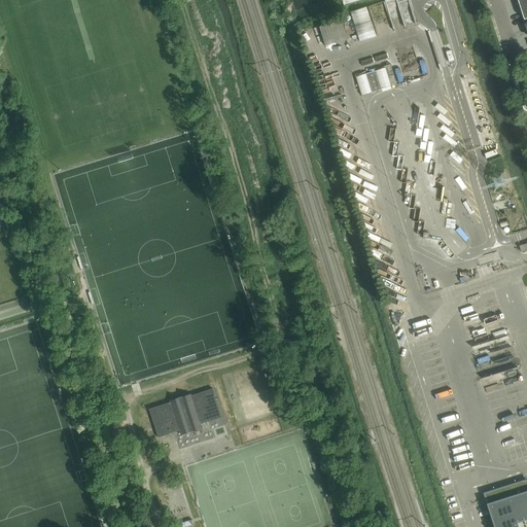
[(398,0),(399,12),(423,11),(422,0),(398,0)]
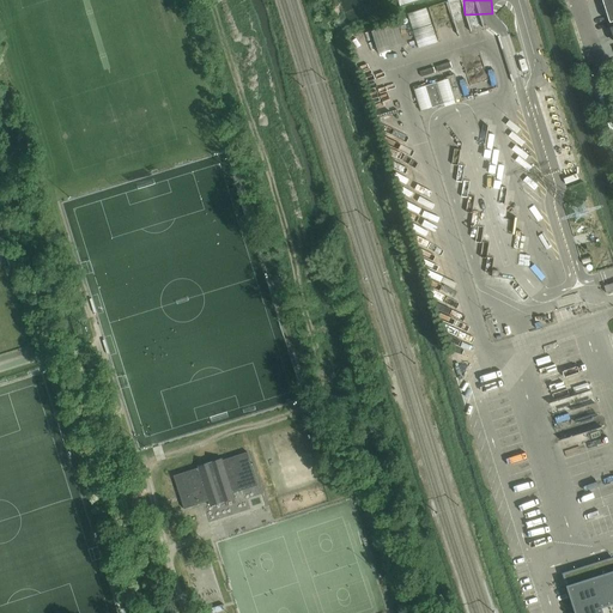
[(612,0),(602,0),(610,24),(612,22),(612,0)]
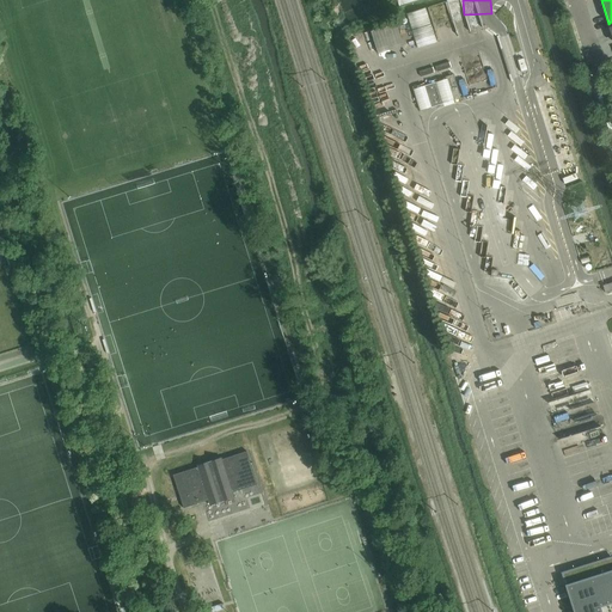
[(429,7),(408,13),(418,48),(439,42),(429,7)]
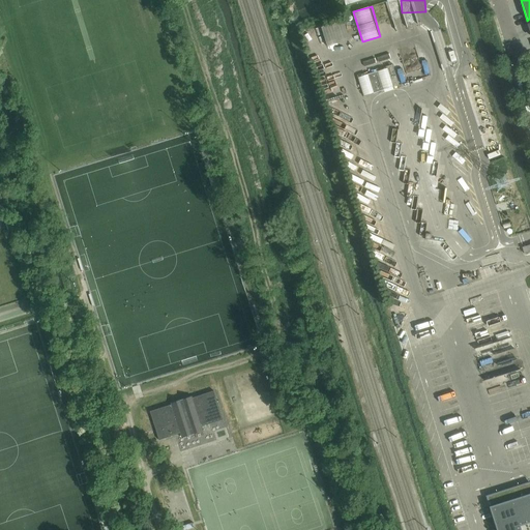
[(328,47),(350,39),(344,20),(322,27),(328,47)]
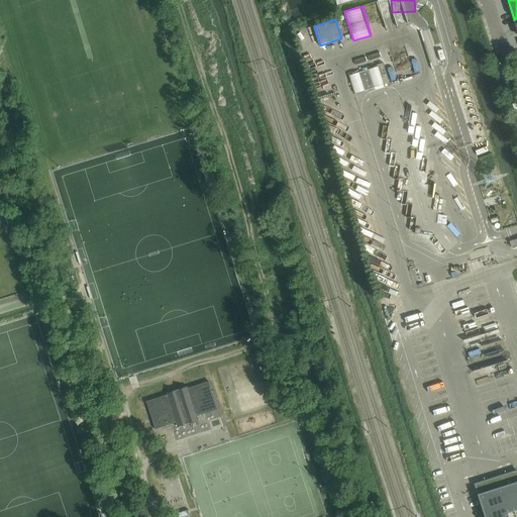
[(377,65),(384,86),(390,84),(383,64),(377,65)]
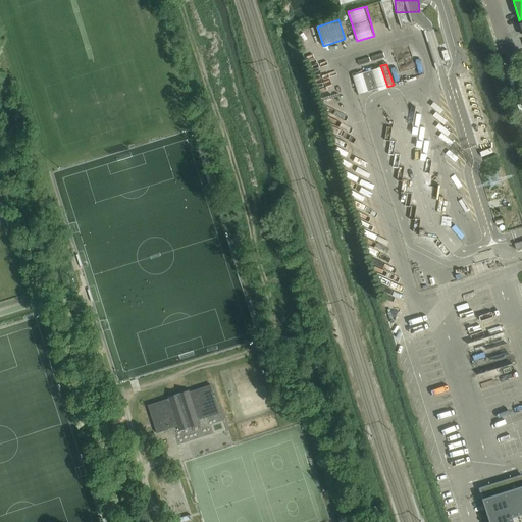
[(362,73),(368,93),(378,89),(372,70),(362,73)]
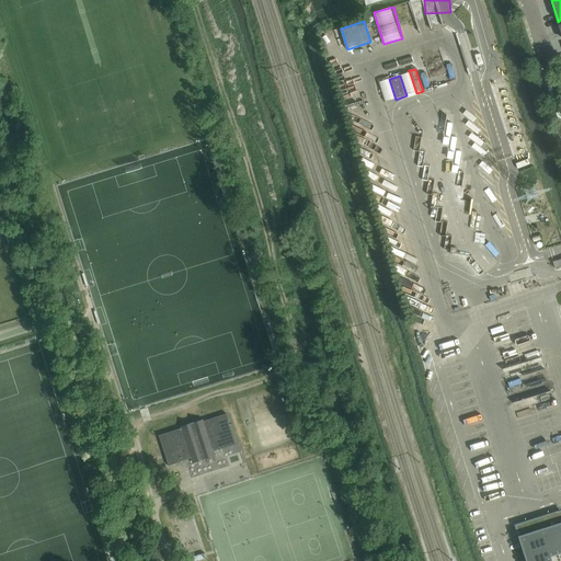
[(159,436),(169,466),(192,459),(193,462),(215,456),(214,451),(237,445),(227,414),(204,422),(204,421),(182,427),(182,428),(159,436)]
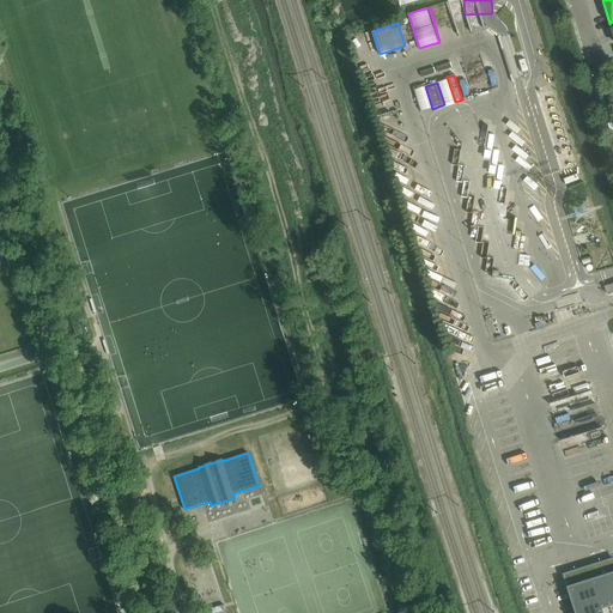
[(575,571),(563,575),(568,587),(575,612),(612,612),(612,558),(575,570),(575,571)]
